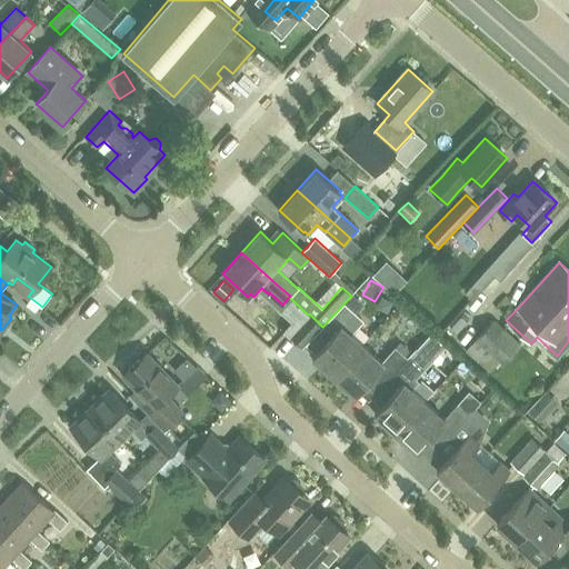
[(322,327),(321,328),(331,336),(312,357),(335,378),(365,346),(351,335),(362,322),(361,319),(352,310),(359,302),(351,296),(322,327)]
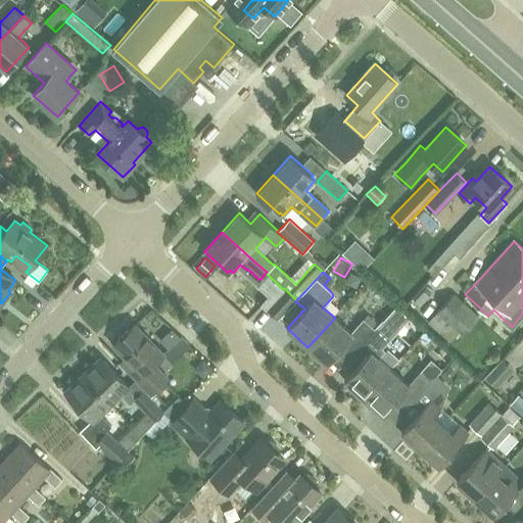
[(284,288),(283,289),(266,307),(278,320),(295,301),(296,300),(284,288)]
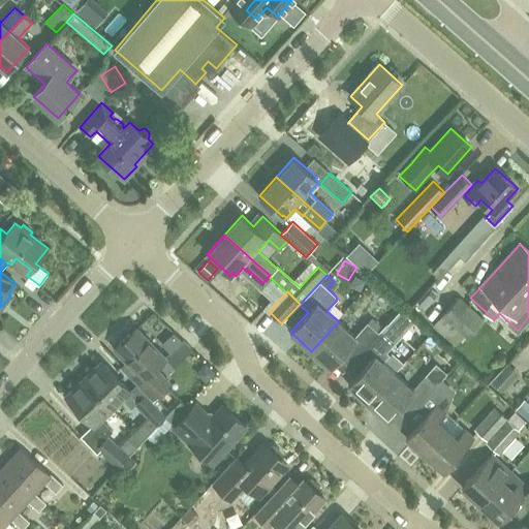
[(442,316),(465,337),(468,339),(485,320),(459,297),(442,316)]
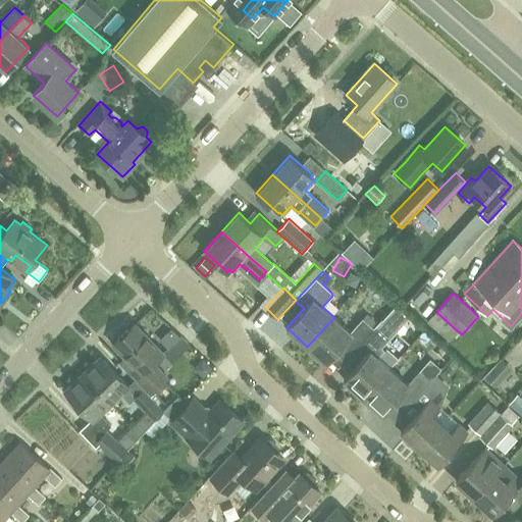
[(334,317),(307,347),(325,363),(343,345),(352,353),(355,349),(355,350),(362,343),(373,328),(363,318),(350,332),(334,317)]
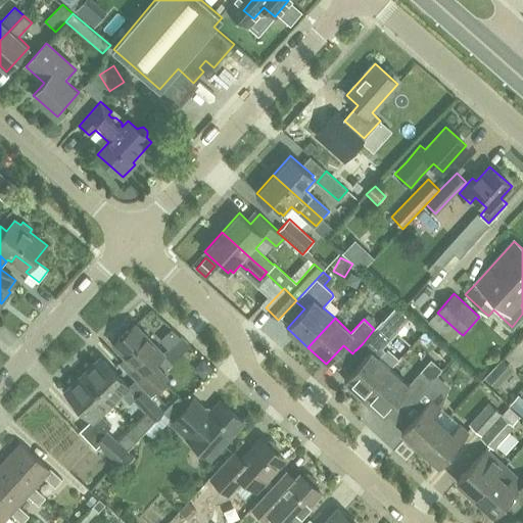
[(363,343),(355,350),(365,359),(343,380),(364,398),(390,369),(378,358),(385,350),(379,345),(393,330),(383,320),(376,327),(374,329),(363,343)]
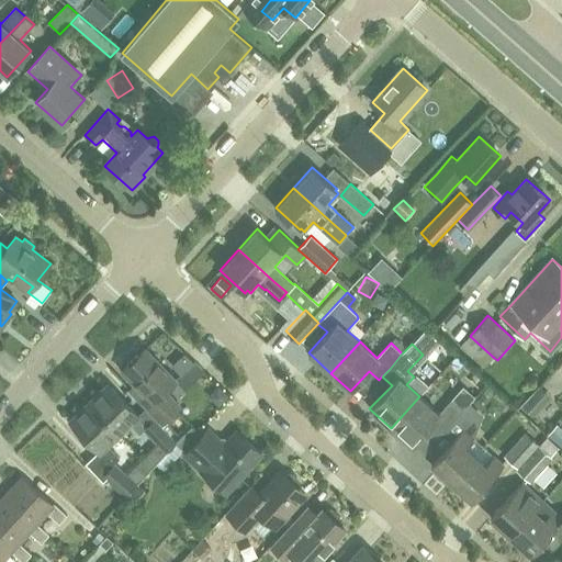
[(142,401),(147,406),(163,423),(179,407),(164,391),(175,381),(145,349),(122,370),(146,395),(142,401)]
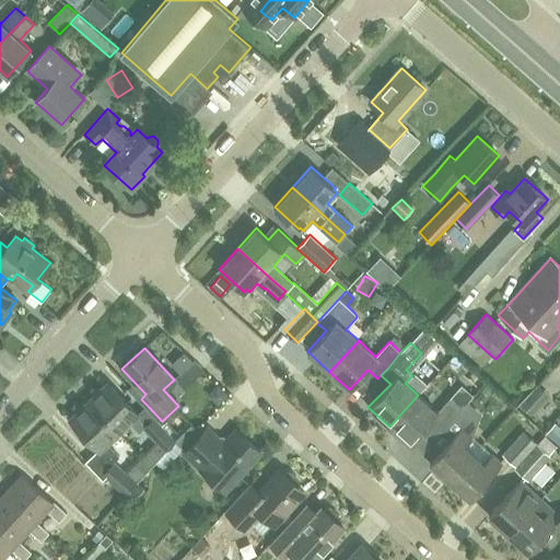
[(108,383),(88,401),(118,432),(130,422),(139,432),(142,429),(155,442),(143,454),(125,434),(123,436),(152,466),(176,441),(160,423),(162,421),(147,405),(137,413),(108,383)]
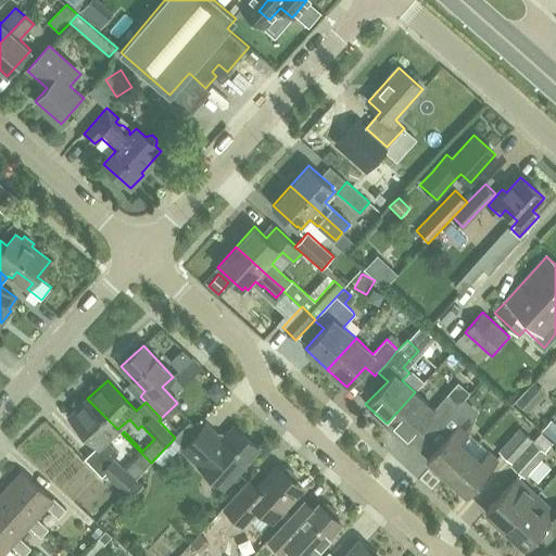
[(433,409),(415,392),(387,424),(407,443),(426,422),(436,432),(438,429),(439,429),(458,407),(457,406),(465,399),(453,389),(446,396),(433,409)]
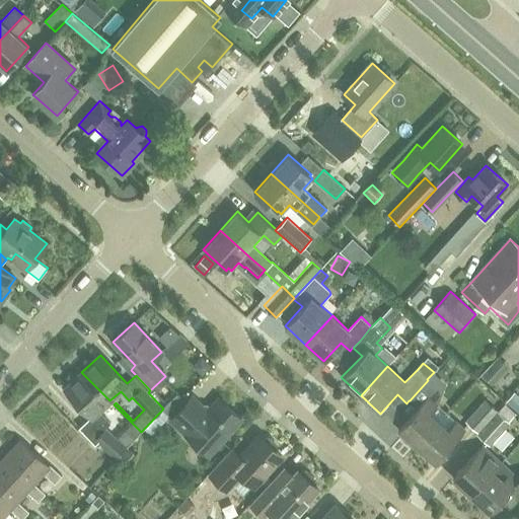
[(109,400),(81,372),(65,388),(92,418),(109,400)]
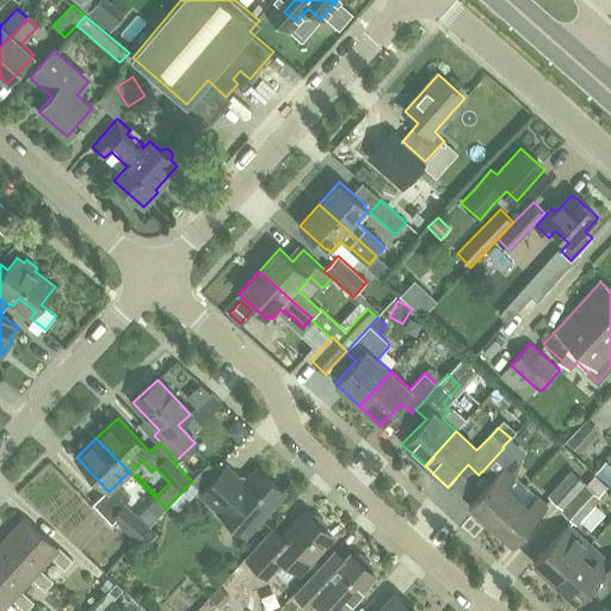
[(504,448),(482,471),(491,480),(469,505),(491,524),(516,497),(505,486),(514,475),(506,468),(520,452),(508,442),(504,448)]
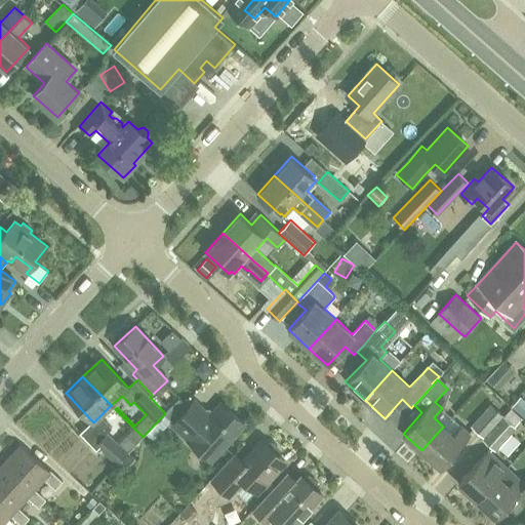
[(164,411),(173,419),(187,403),(177,396),(164,411)]
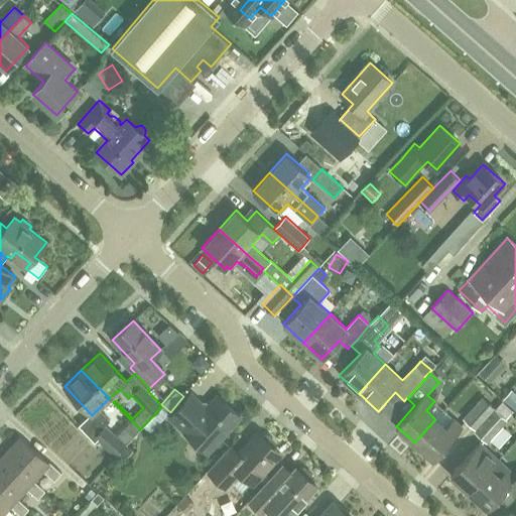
[(208,453),(240,417),(217,396),(206,408),(190,394),(169,418),(208,453)]
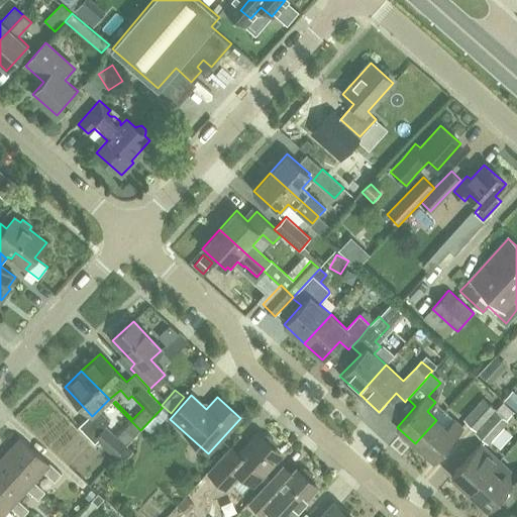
[(476,431),(496,409),(483,398),(463,419),(476,431)]
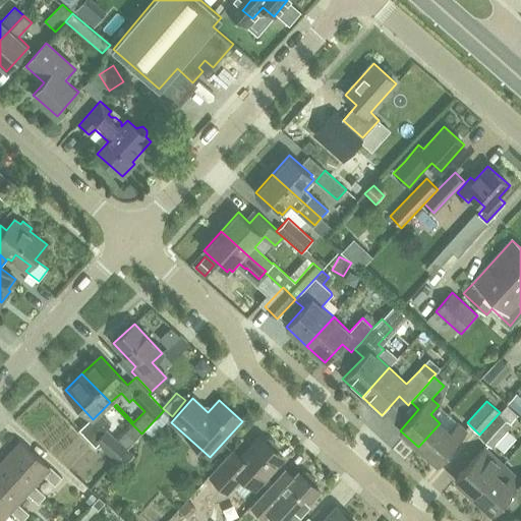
[(500,412),(479,435),(478,436),(491,447),(512,424),(500,412)]
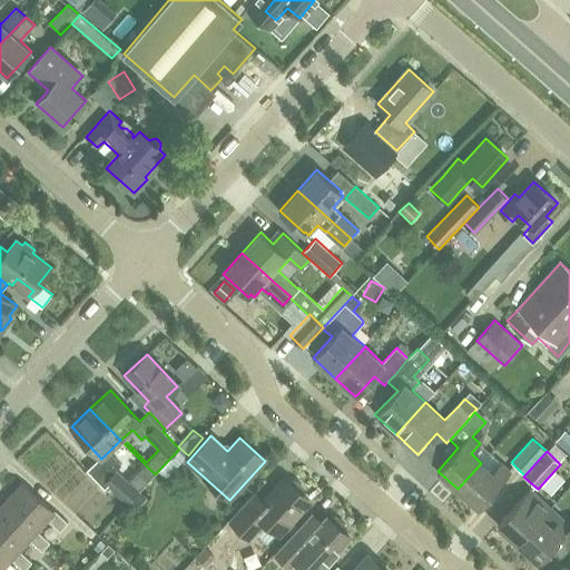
[(492,473),(481,463),(458,489),(478,507),(510,472),(501,463),(492,473)]
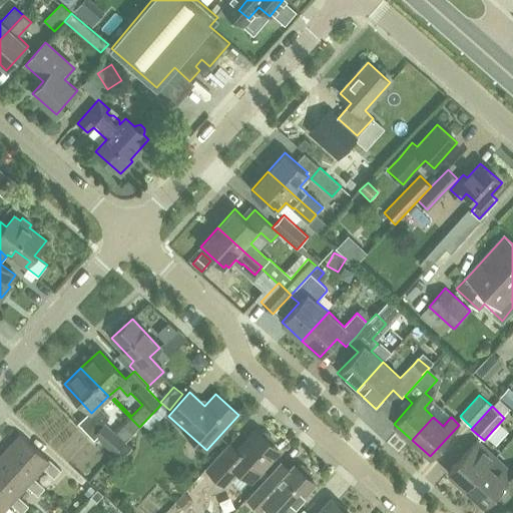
[(100,422),(92,431),(115,453),(124,444),(114,435),(100,422)]
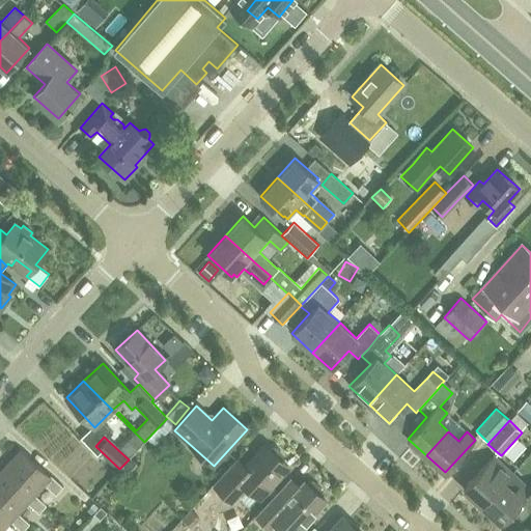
[(260,498),(288,467),(266,446),(246,467),(238,458),(214,484),(233,503),(248,486),(260,498)]
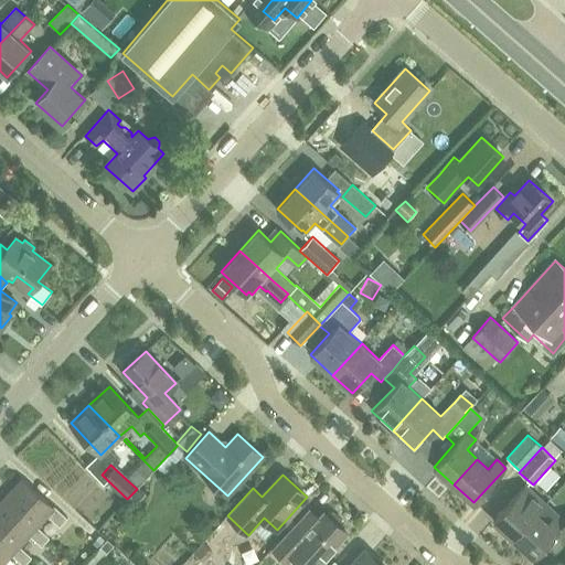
[(22,479),(3,499),(35,528),(36,525),(46,515),(60,526),(67,518),(54,505),(53,507),(22,479)]
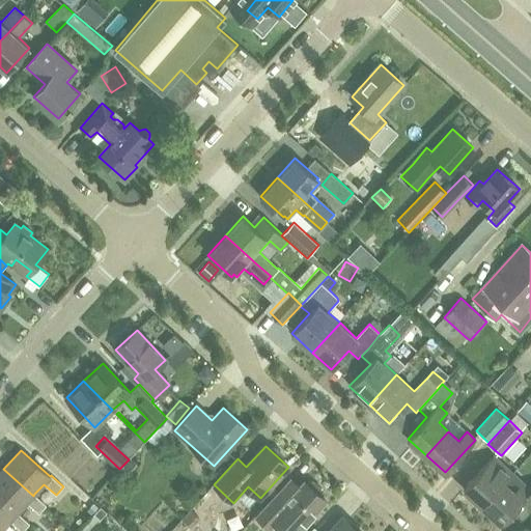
[(484,507),(506,483),(505,482),(513,474),(494,456),(464,490),(484,507)]
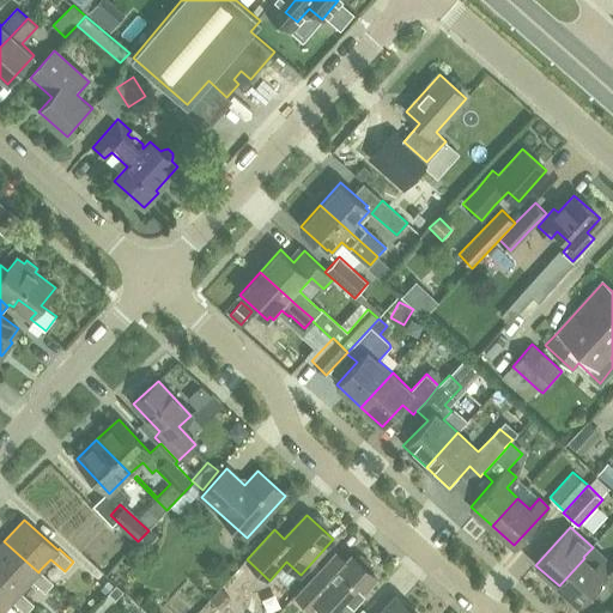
[(4,541),(0,545),(0,577),(19,594),(20,592),(31,580),(44,593),(54,583),(40,570),(38,572),(4,541)]
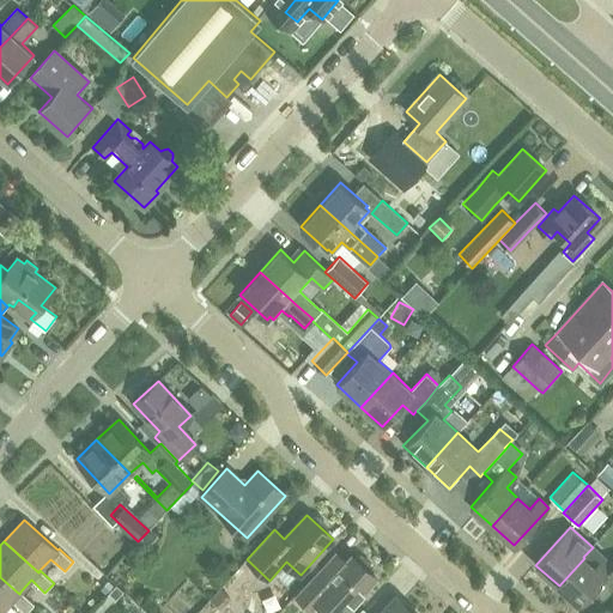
[(362,556),(354,558),(351,556),(331,577),(321,568),(296,595),(313,611),(325,596),(343,612),(344,612),(376,577),(370,572),(372,566),(362,556)]
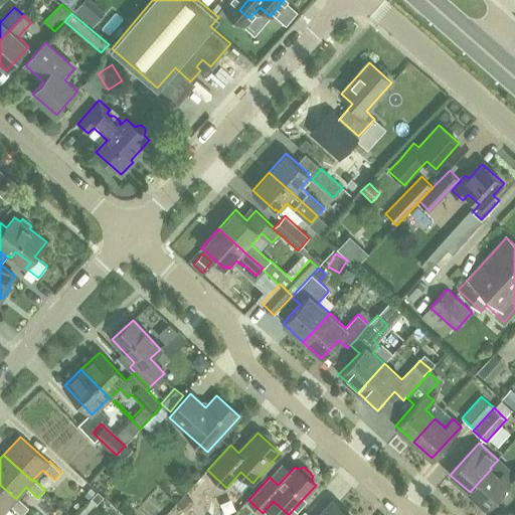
[(491,469),(470,492),(487,508),(496,497),(506,505),(514,494),(514,493),(514,494),(514,493),(514,475),(507,468),(499,477),(491,469)]
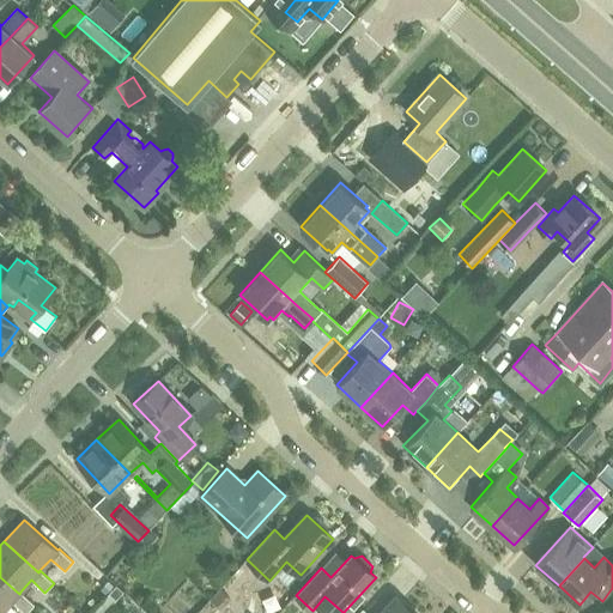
[(19,594),(0,577),(0,612),(12,601),(24,612),(25,612),(35,604),(20,592),(19,594)]
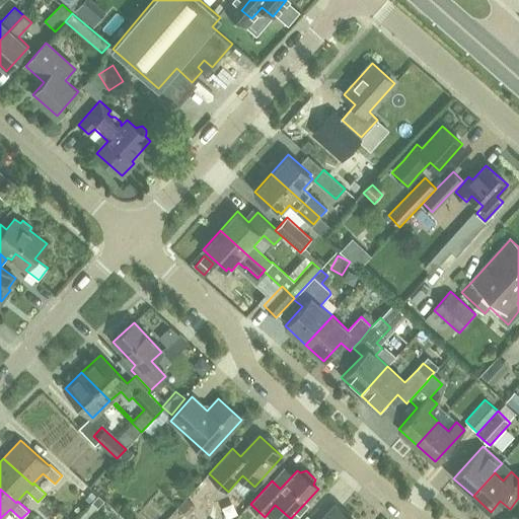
[(189,514),(196,507),(187,499),(179,506),(189,514)]
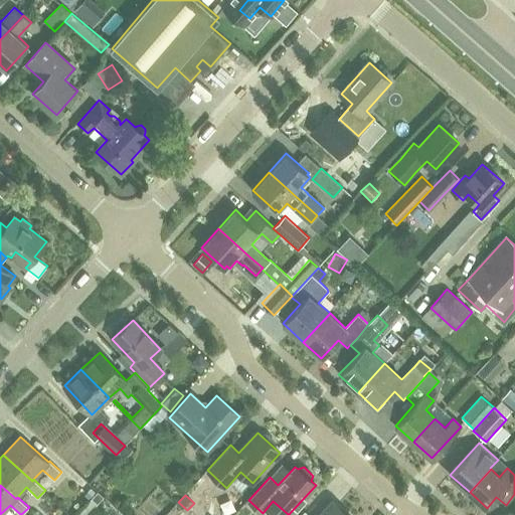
[(348,514),(333,501),(320,514),(348,514)]
